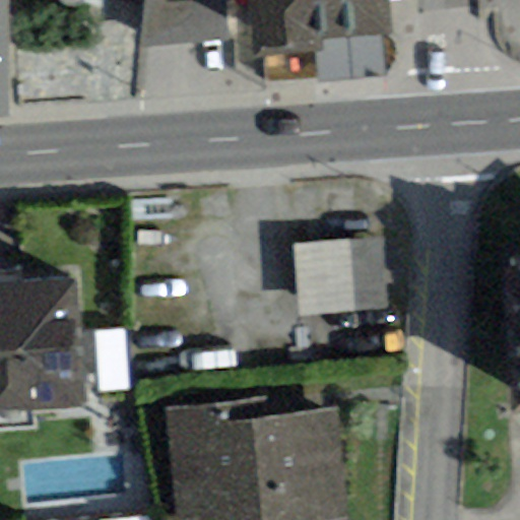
[(242,0),(147,0),(138,49),(246,39),(242,0)]
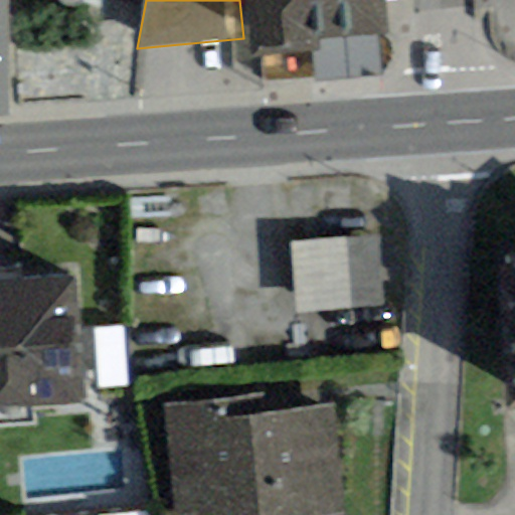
[(239,0),(243,38),(244,56),(317,51),(317,41),(385,36),(382,0),(239,0)]
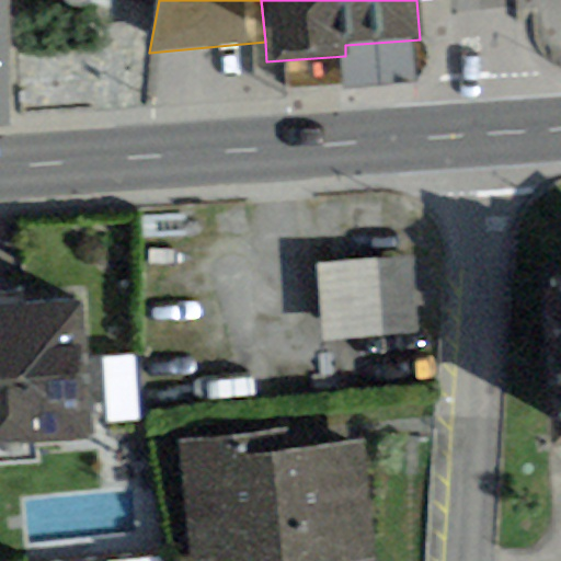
[(321,342),(418,332),(410,253),(313,262),(321,342)]
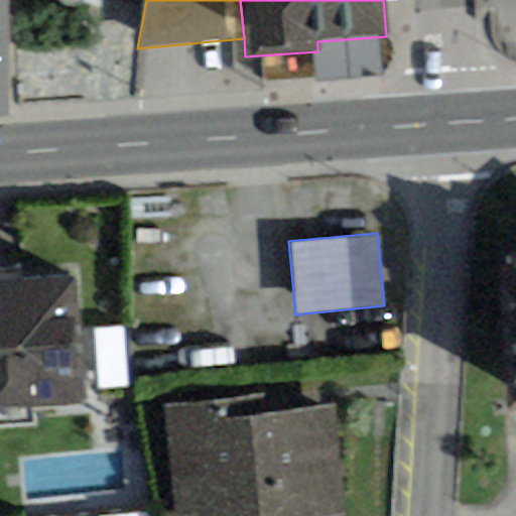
[(510,412),(515,411),(515,264),(501,265),(510,412)]
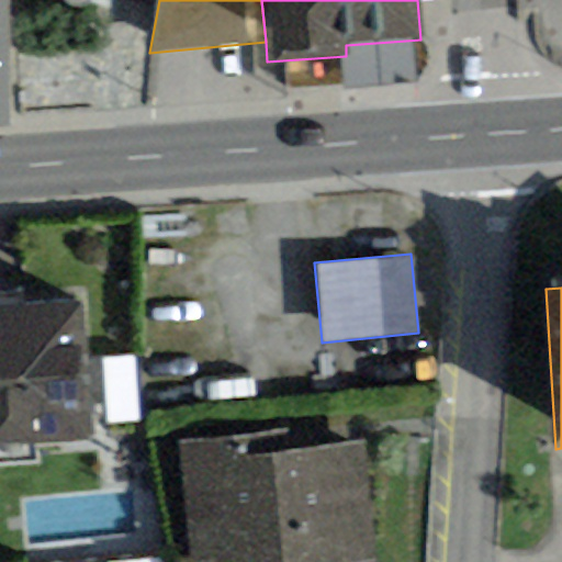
[(0,447),(91,440),(80,301),(0,307),(0,447)]
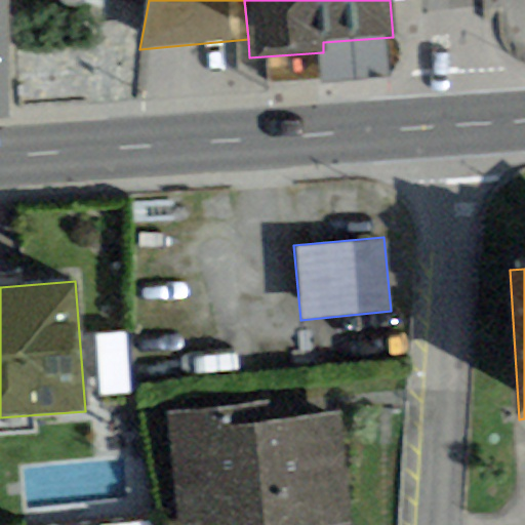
[(349,524),(339,411),(268,417),(267,401),(166,412),(178,524),(349,524)]
